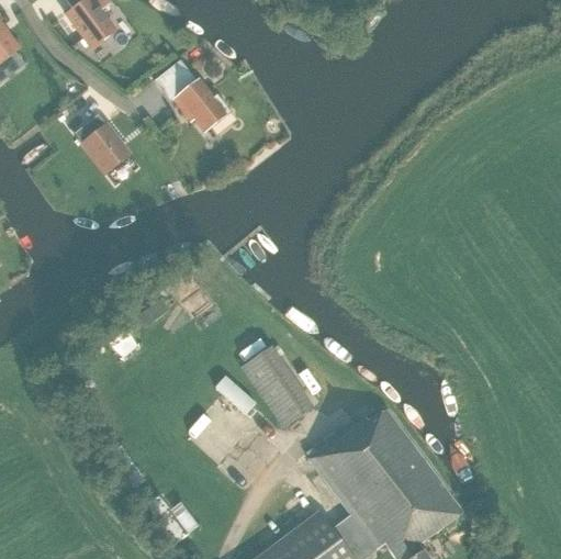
[(91,47),(115,29),(101,9),(108,3),(104,0),(66,0),(73,8),(66,13),(91,47)]
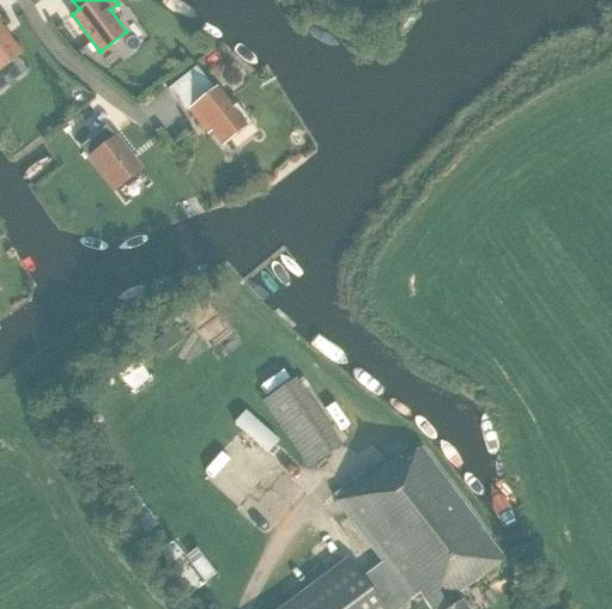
[(0,66),(20,52),(0,25),(0,66)]
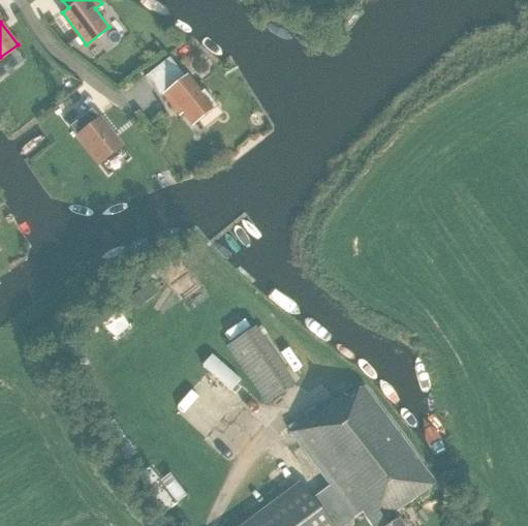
[(185,75),(169,56),(145,75),(160,94),(163,91),(177,109),(179,105),(192,123),(198,118),(204,125),(218,114),(213,106),(217,103),(205,88),(200,91),(187,73),(185,75)]
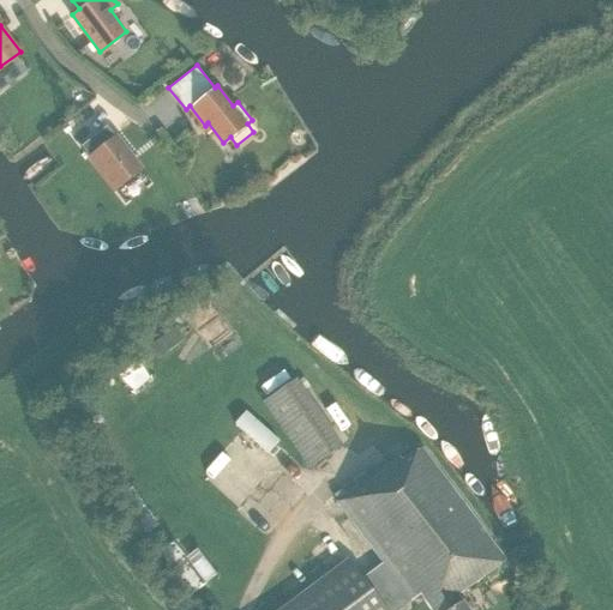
[(115,188),(140,168),(106,124),(80,144),(115,188)]
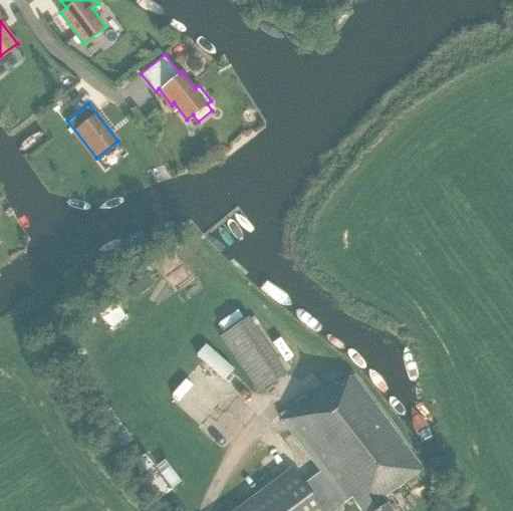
[(233,297),(214,310),(226,326),(244,313),(233,297)]
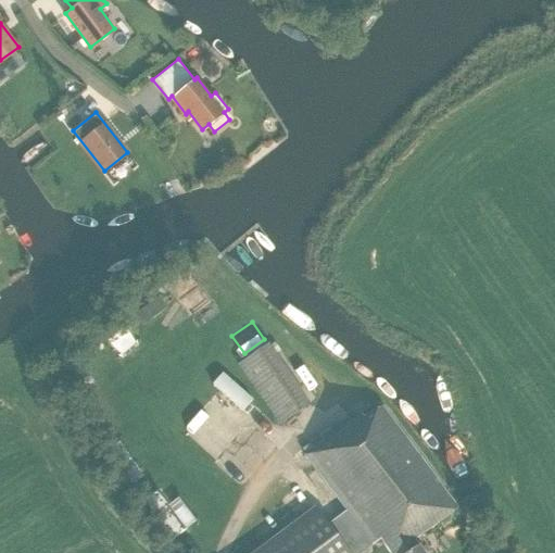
[(110,341),(124,356),(140,343),(127,327),(110,341)]
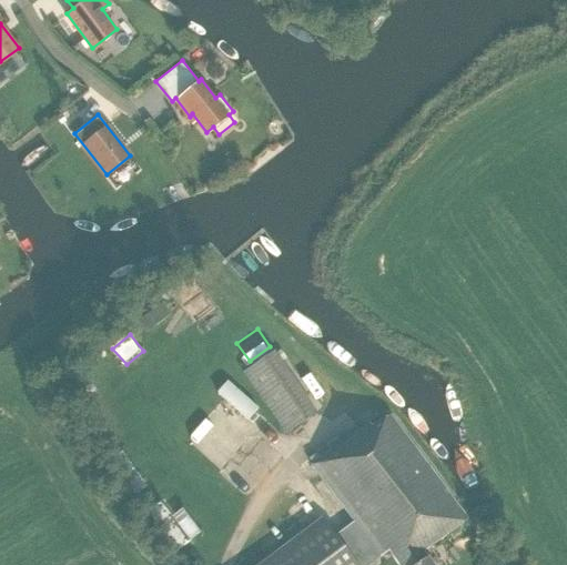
[(317,411),(274,349),(243,371),(286,432),(317,411)]
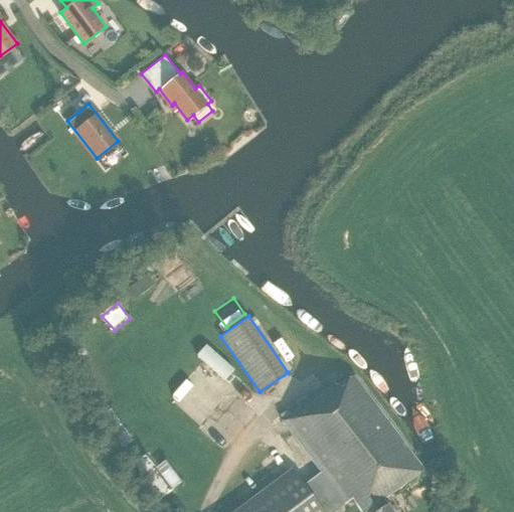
[(226,375),(235,365),(208,340),(198,350),(226,375)]
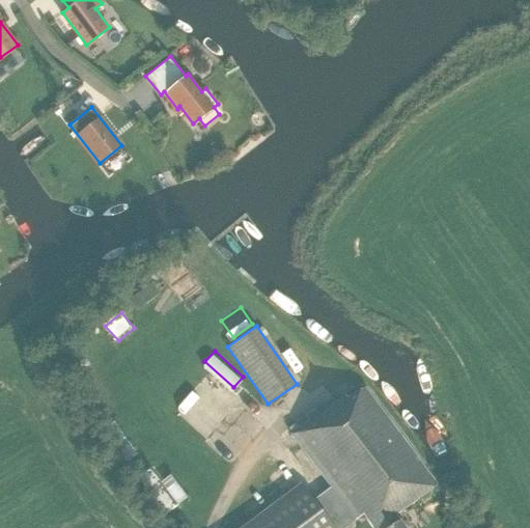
[(437,483),(364,385),(349,396),(345,392),(318,412),(314,407),(306,413),(309,418),(300,425),(297,421),(289,426),(291,431),(290,432),(331,484),(313,498),(301,481),(238,527),(341,527),(363,512),(373,527),(406,527),(395,512),(437,483)]
